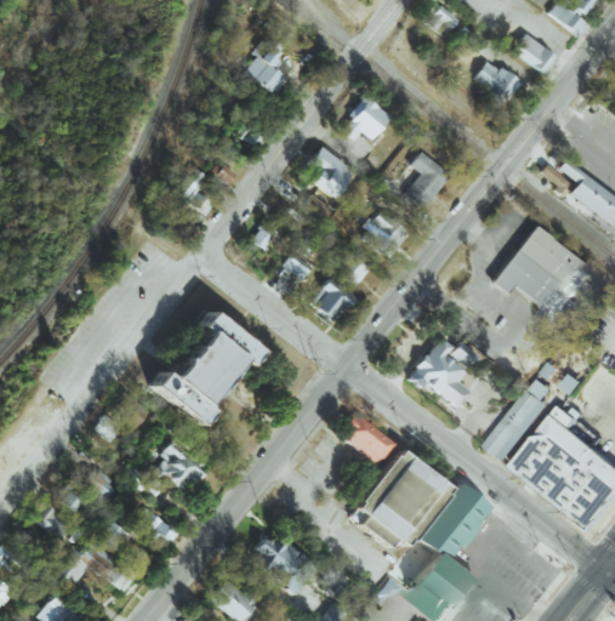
[(559,0),(550,12),(580,36),(588,26),(581,20),(597,0),(596,0),(559,0)]
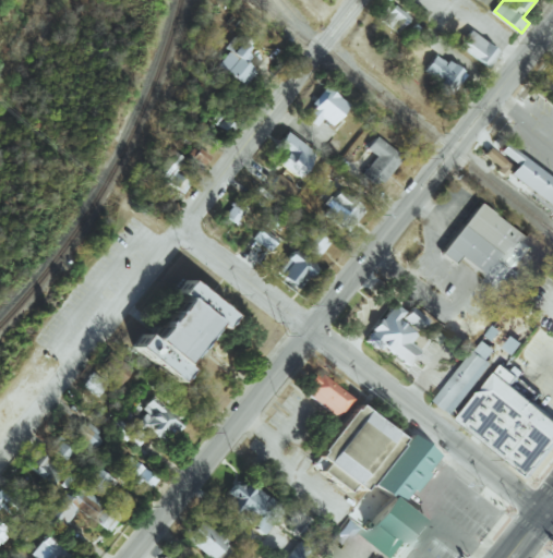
[(391,27),(397,20),(405,26),(412,16),(396,3),(382,21),(391,27)]
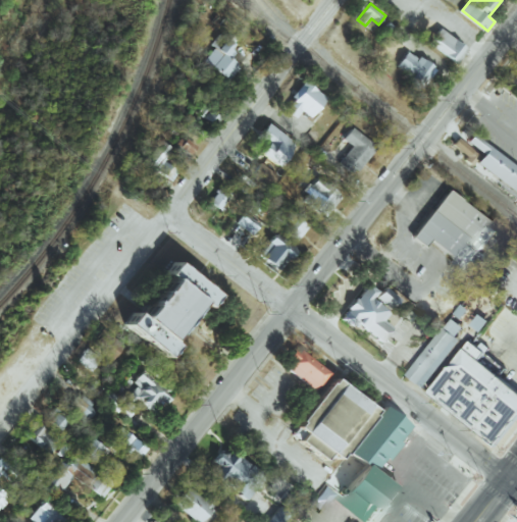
[(468,48),(443,28),(431,42),(458,62),(468,48)]
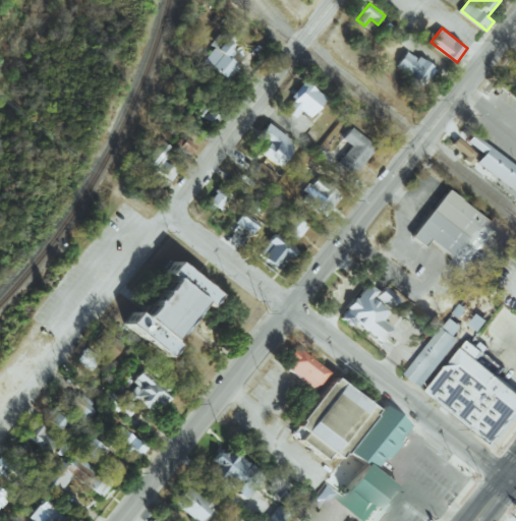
[(219,34),(211,44),(215,48),(205,59),(229,80),(240,66),(231,58),(238,50),(219,34)]
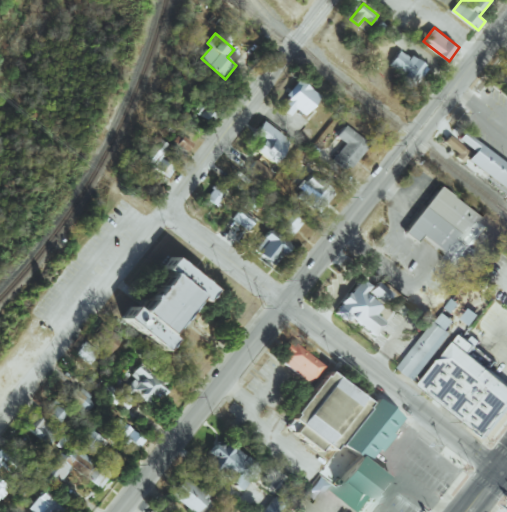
[(414,88),(429,68),(402,48),(390,65),(404,76),(402,79),(414,88)]
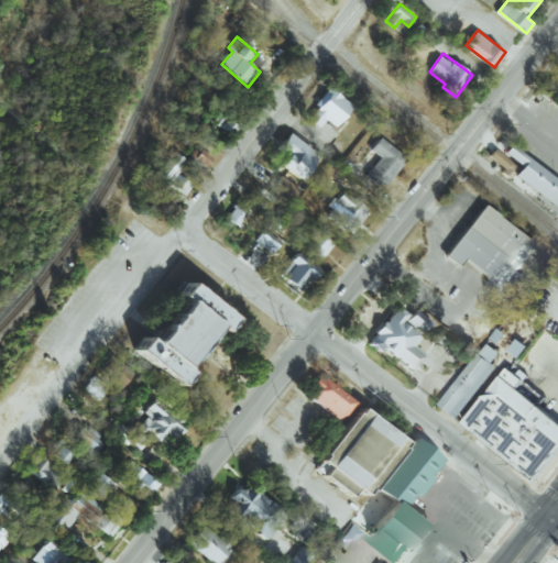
[(328,119),(337,127),(353,105),(330,87),(316,106),(319,108),(310,119),(321,127),(328,119)]
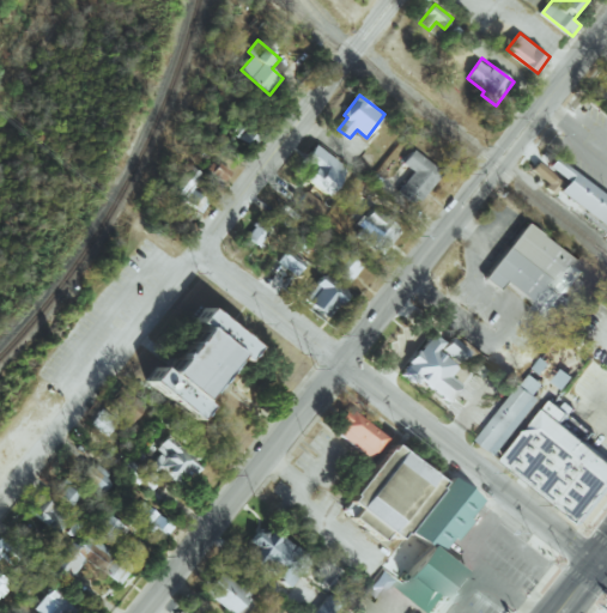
[(317,165),(307,180),(329,195),(350,168),(317,144),(308,158),(317,165)]
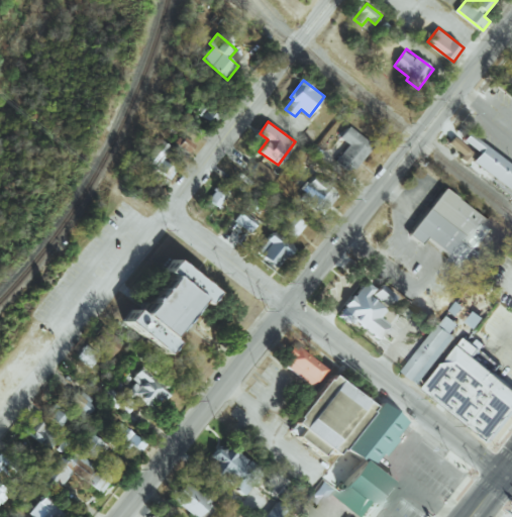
[(375,144),(349,126),(340,137),(349,144),(338,161),(354,172),(375,144)]
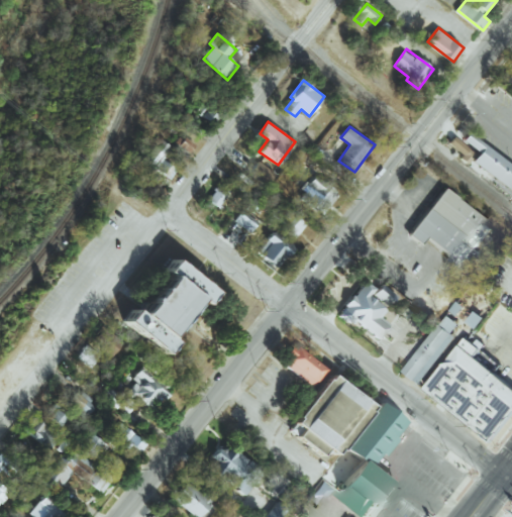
[(511,165),(469,133),(463,140),(479,152),(472,162),(511,191),(511,165)]
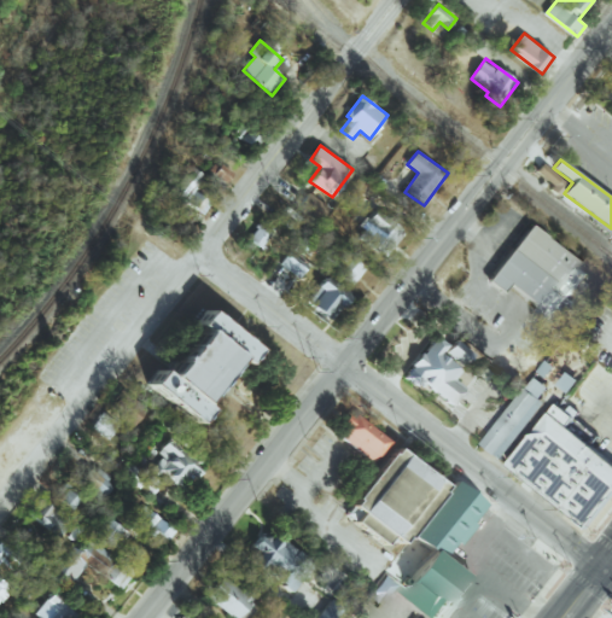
[(215,175),(228,184),(235,173),(223,163),(215,175)]
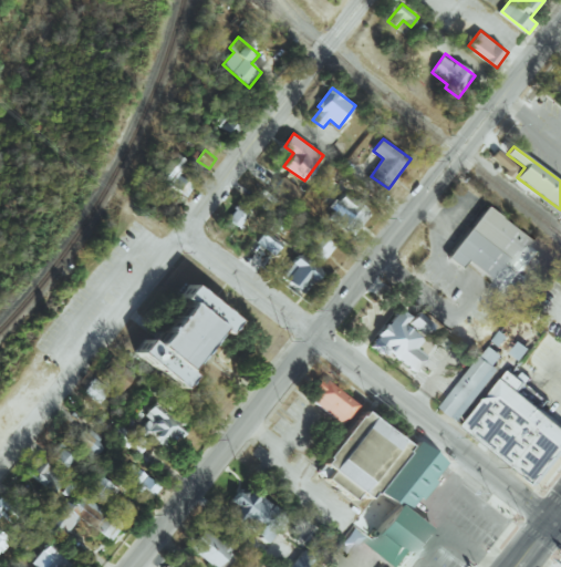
[(182,174),(189,165),(183,158),(166,176),(187,197),(196,188),(182,174)]
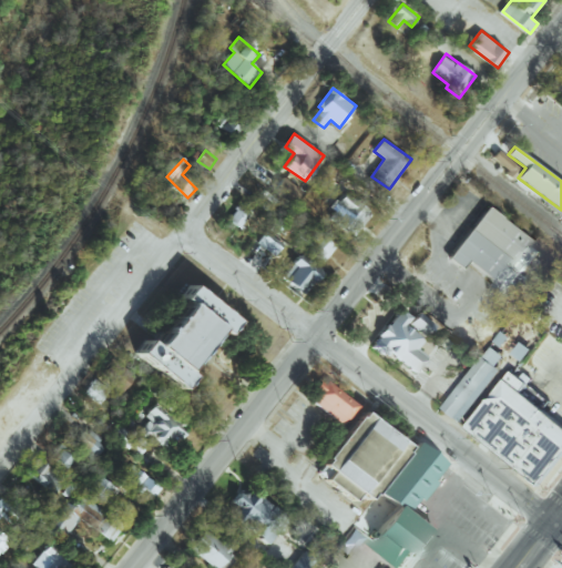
[(305,192),(286,176),(276,190),(294,204),(305,192)]
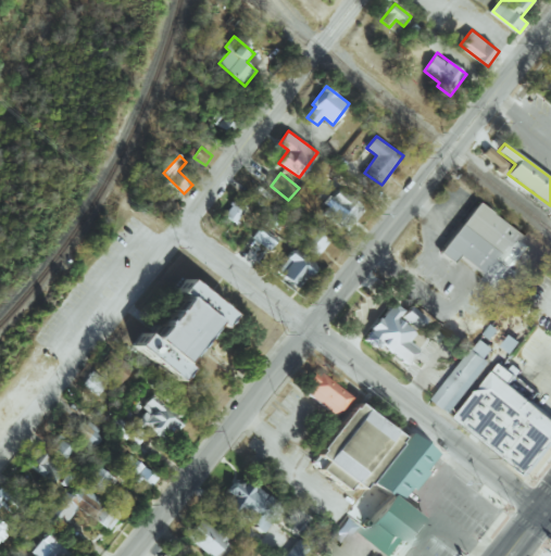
[(323,211),(345,228),(362,206),(340,189),(323,211)]
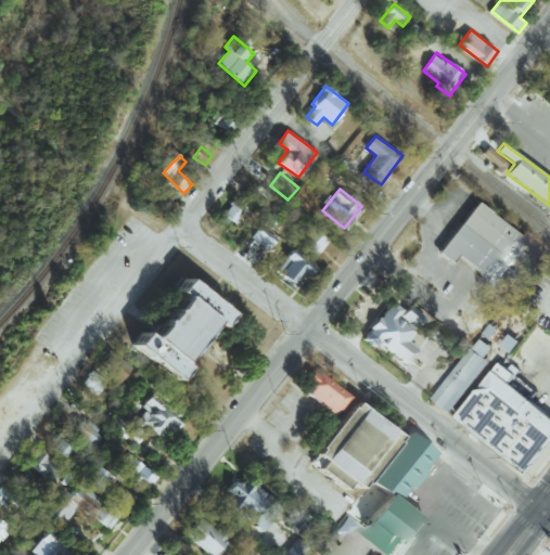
[(235,222),(250,205),(239,196),(225,213),(235,222)]
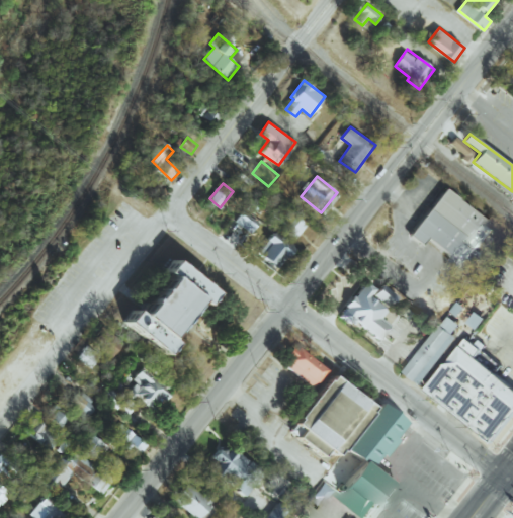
[(498,228),(446,189),(411,235),(424,245),(429,238),(468,267),(498,228)]
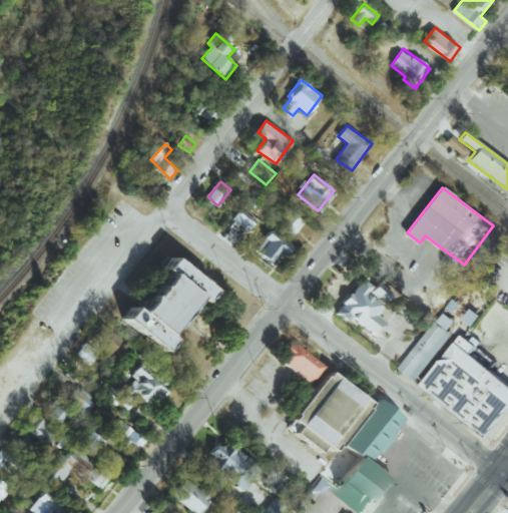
[(252,211),(260,201),(252,196),(245,206),(252,211)]
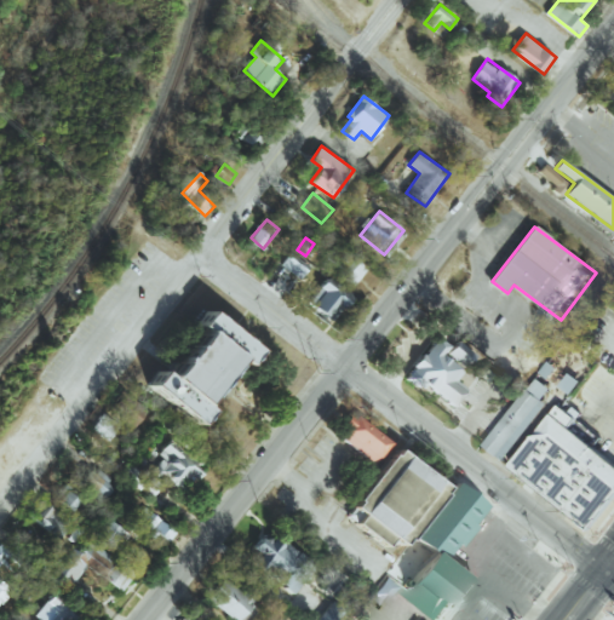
[(303,279),(311,265),(292,252),(283,265),(303,279)]
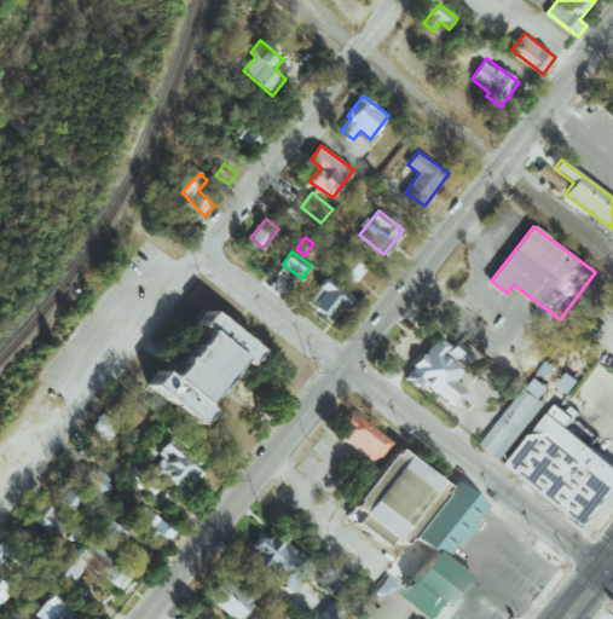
[(368,267),(348,256),(337,275),(356,287),(368,267)]
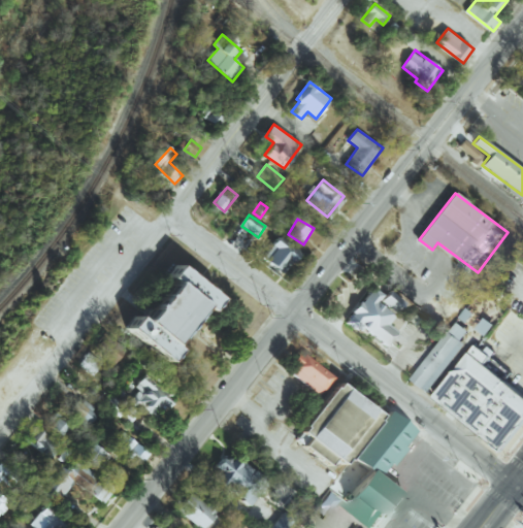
[(284,274),(301,254),(281,236),(263,258),(284,274)]
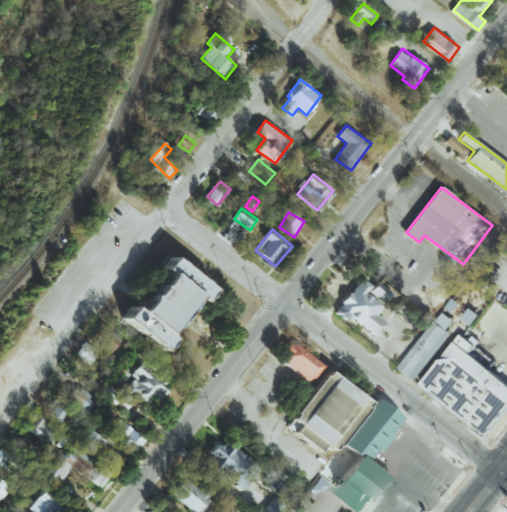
[(124,319),(166,351),(175,339),(169,334),(198,296),(205,301),(214,289),(173,257),(164,269),(170,274),(141,311),(134,306),(124,319)]
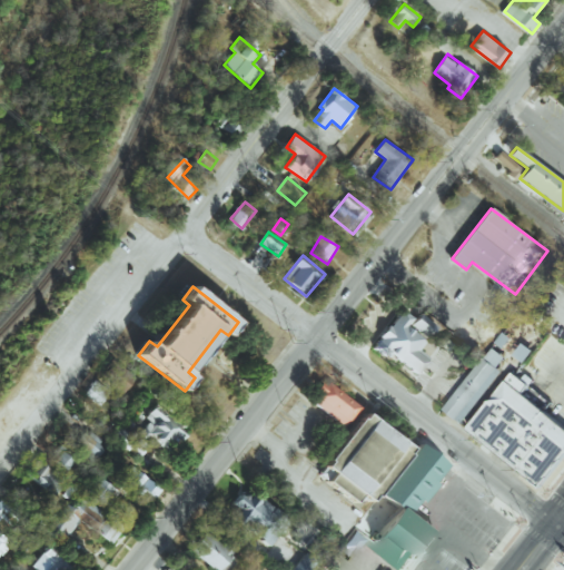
[(404,311),(414,317),(407,326),(428,341),(422,349),(434,357),(419,379),(376,346),(404,311)]
